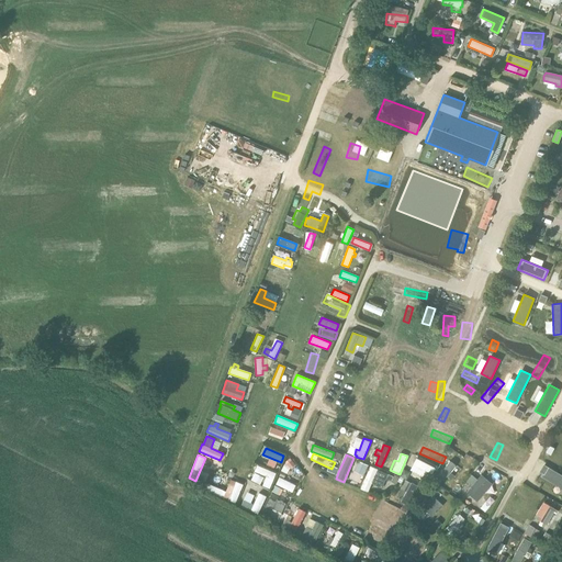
[(416,459),(414,464),(425,470),(424,473),(428,475),(430,473),(431,474),(435,468),(416,459)]
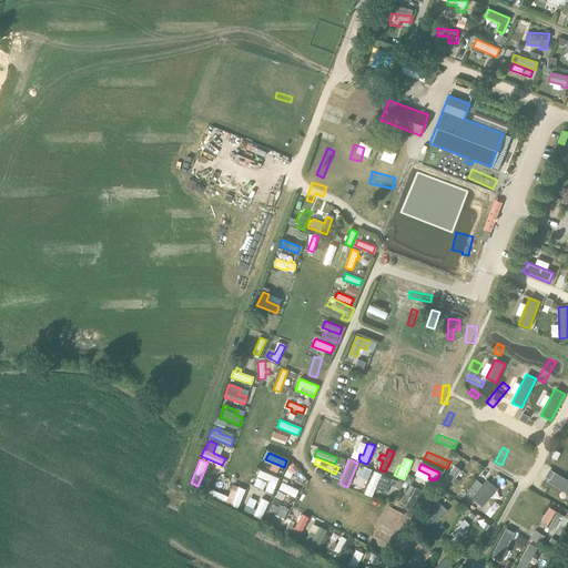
[(460,470),(455,465),(443,480),(448,485),(452,482),(456,484),(458,480),(455,477),(460,470)]
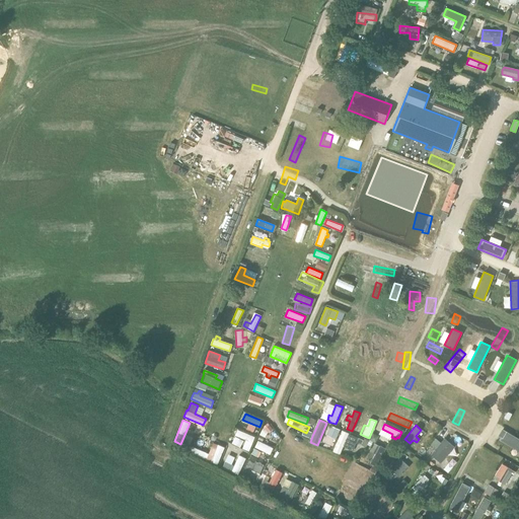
[(254,438),(237,430),(234,436),(245,441),(242,449),(248,452),(254,438)]
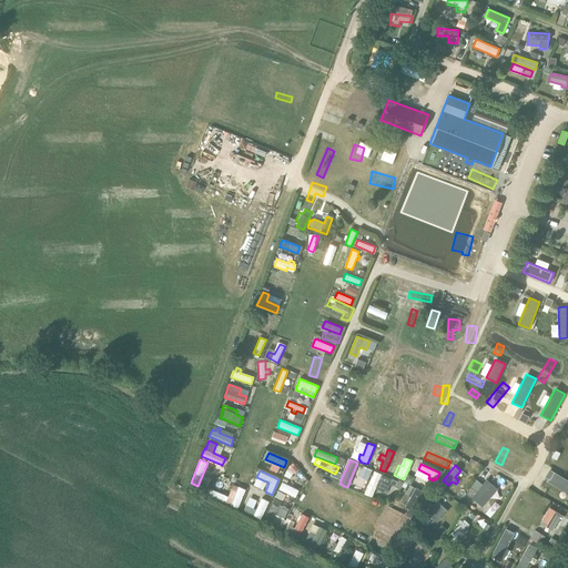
[(374,472),(365,494),(372,497),(381,474),(374,472)]
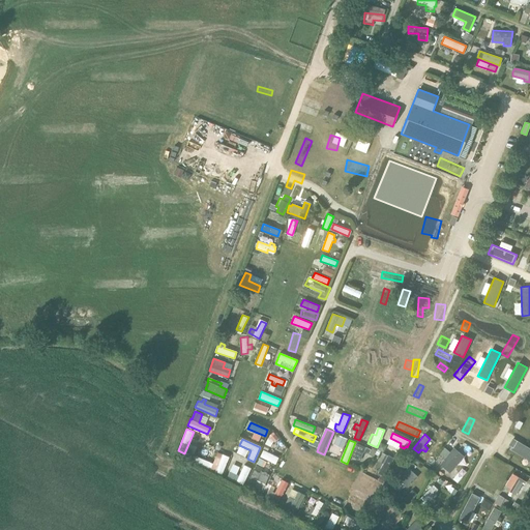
[(529,461),(529,448),(516,441),(510,450),(529,461)]
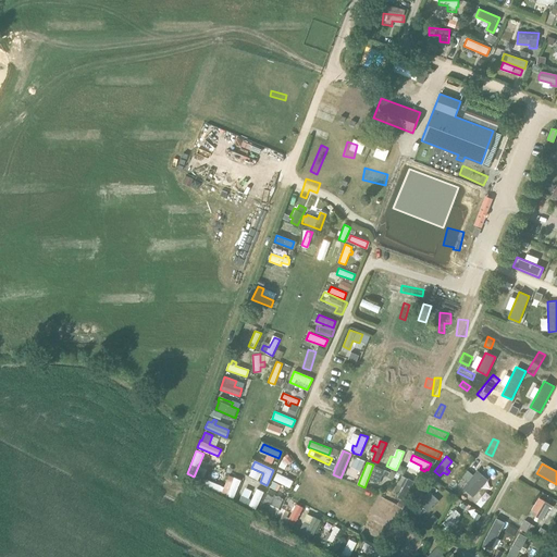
[(462,487),(473,496),(487,480),(477,471),(462,487)]
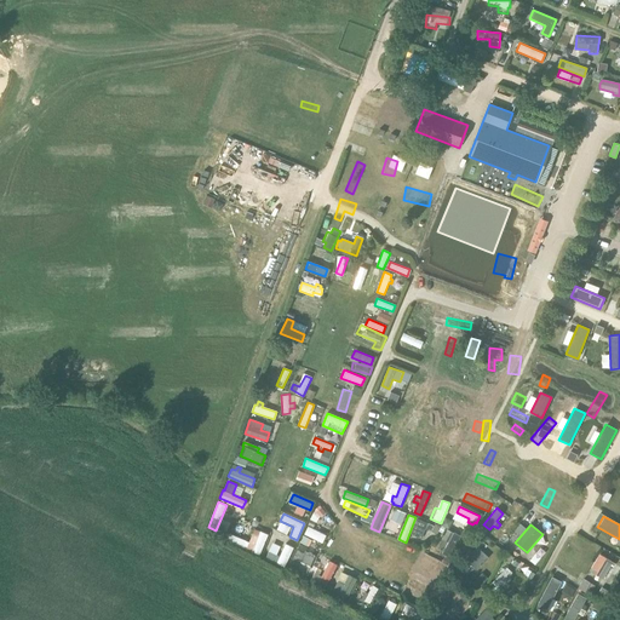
[(304,534),(322,543),(326,535),(309,527),(304,534)]
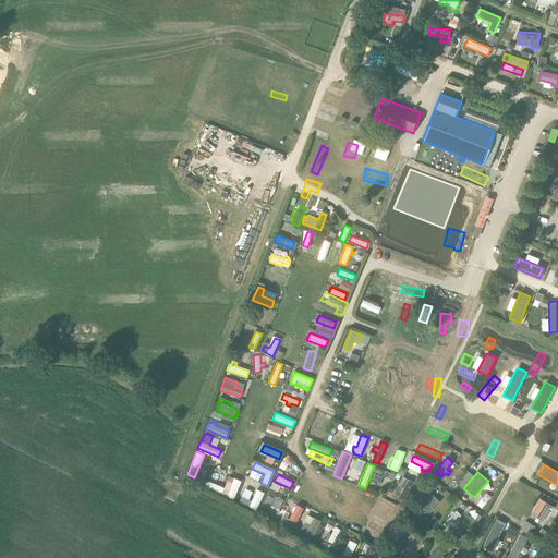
[(414,482),(408,477),(408,478),(402,476),(399,484),(403,487),(398,497),(404,500),(414,482)]
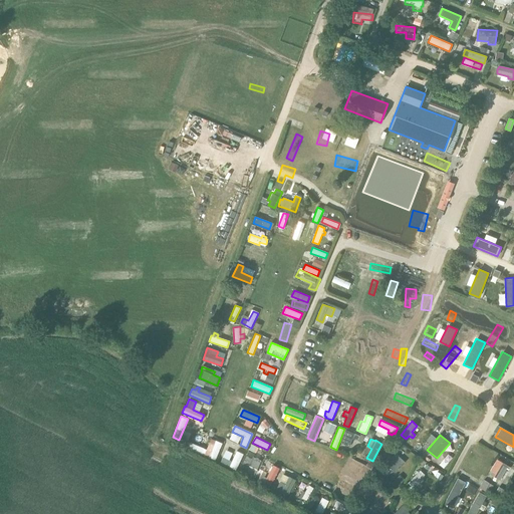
[(215,441),(208,458),(215,461),(222,444),(215,441)]
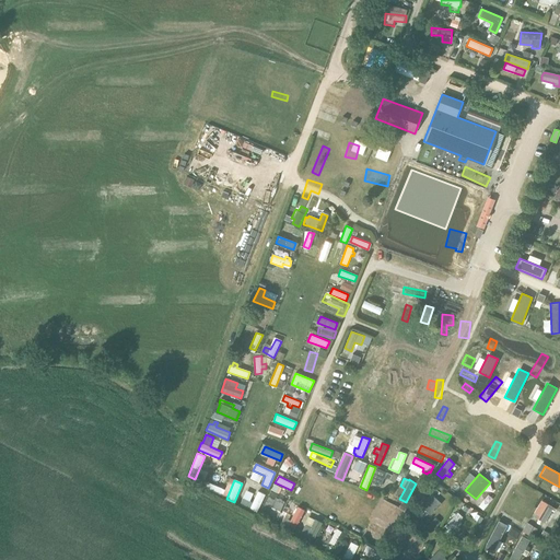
[(265,494),(258,491),(249,510),(257,513),(265,494)]
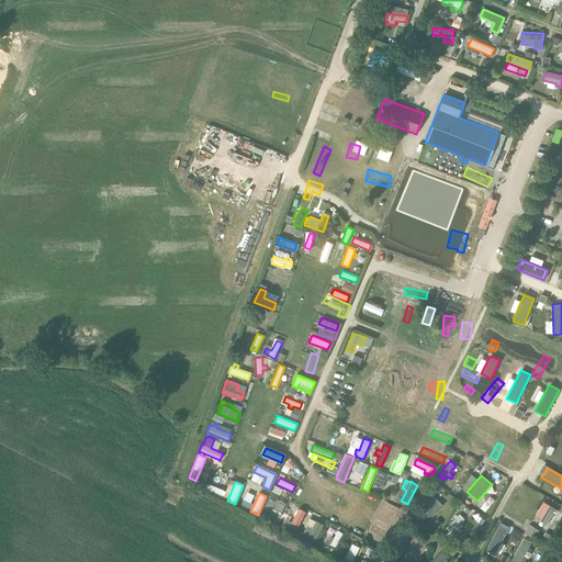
[(417,512),(423,516),(427,512),(433,516),(442,505),(433,495),(417,512)]
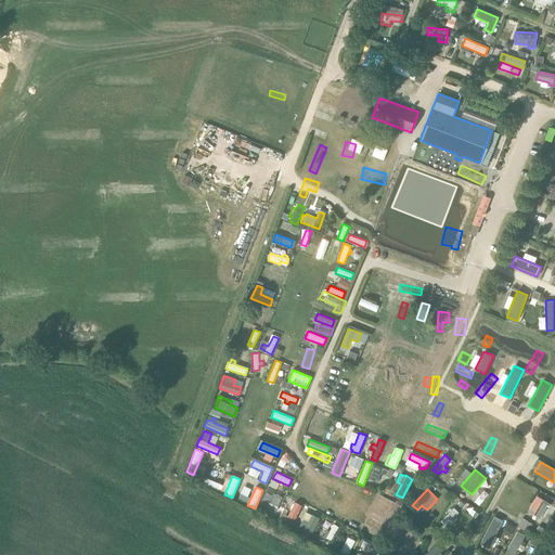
[(276,506),(282,498),(273,493),(272,494),(267,492),(258,508),(265,512),(269,503),(276,506)]
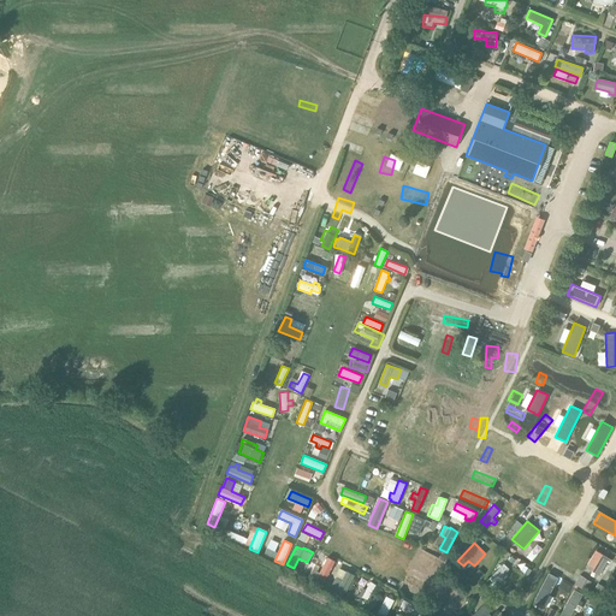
[(566,551),(555,570),(562,574),(573,556),(566,551)]
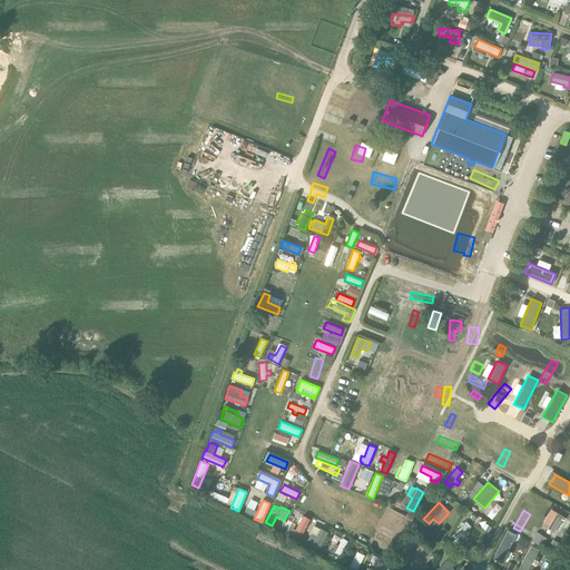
[(563,521),(564,518),(563,517),(552,510),(542,526),(554,532),(561,520),(563,521)]
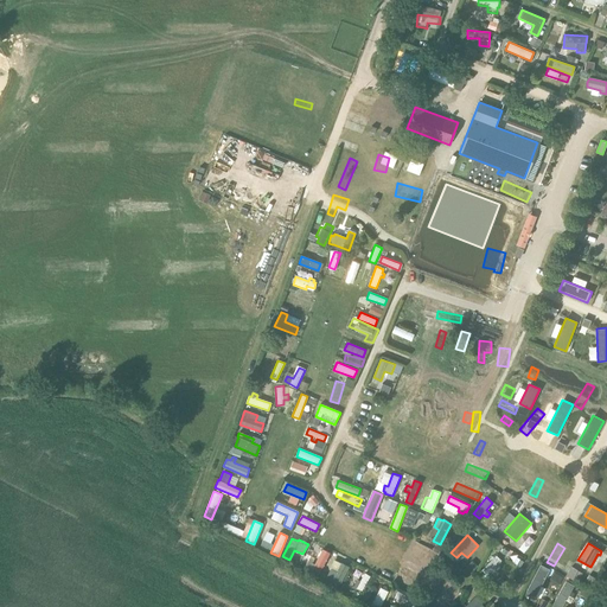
[(317,577),(330,554),(323,550),(314,564),(312,563),(307,572),(311,573),(310,574),(317,577)]
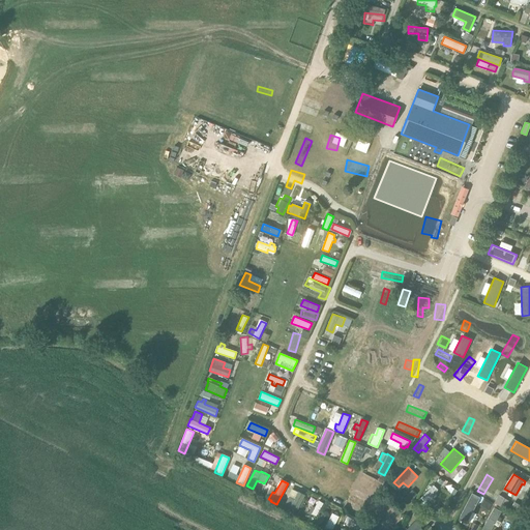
[(425,502),(438,489),(433,484),(420,498),(425,502)]
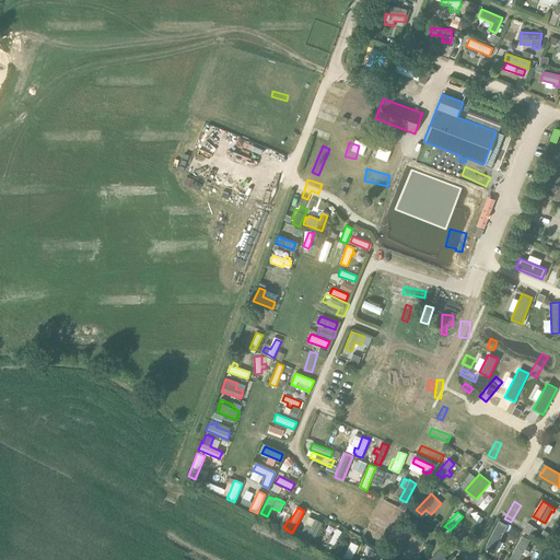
[(312,541),(322,523),(315,520),(311,527),(305,525),(300,535),(312,541)]
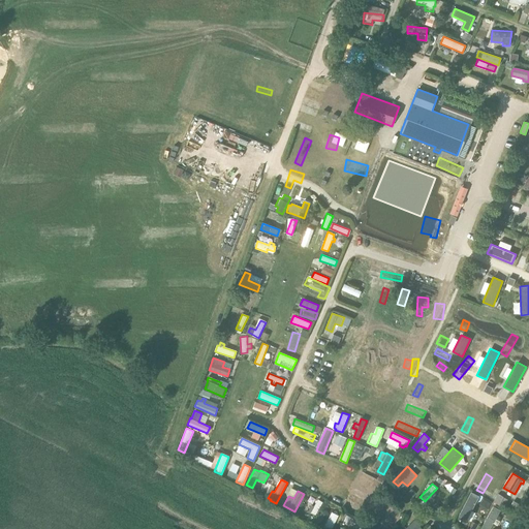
[(315,515),(322,502),(318,499),(314,506),(312,505),(308,511),(310,514),(311,511),(315,515)]
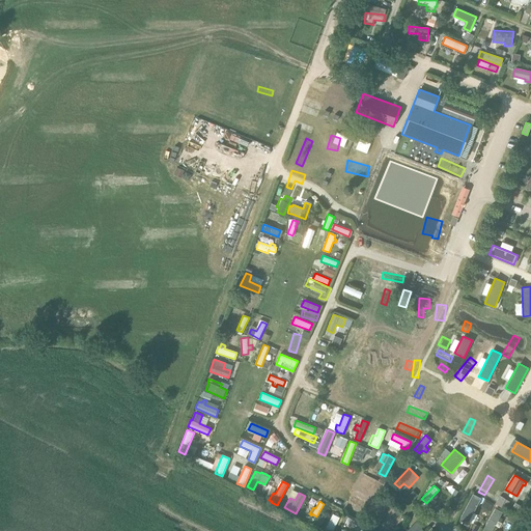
[(354,501),(348,508),(363,519),(368,512),(354,501)]
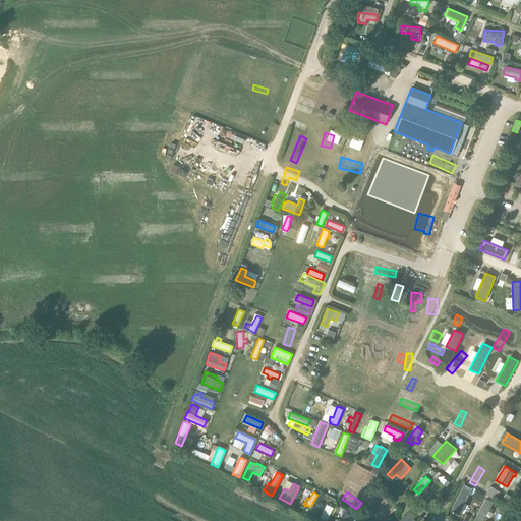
[(451,509),(458,513),(467,495),(460,491),(451,509)]
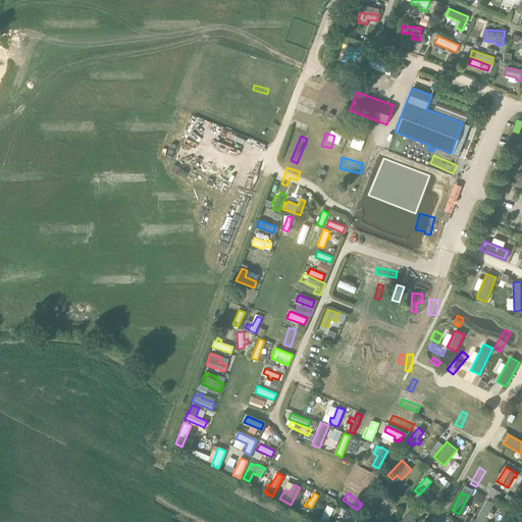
[(491,514),(493,511),(490,509),(493,503),(487,500),(474,521),(476,521),(482,521),(488,512),(491,514)]
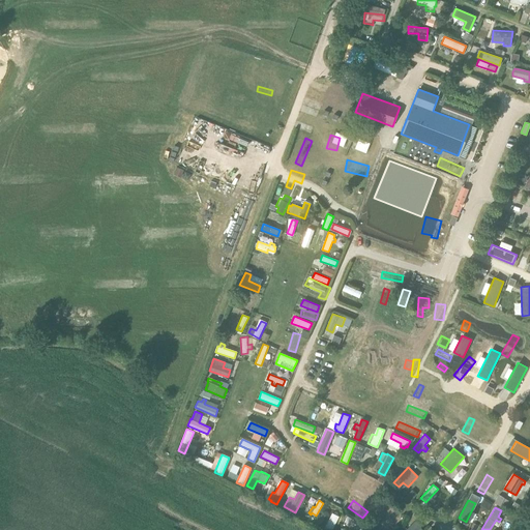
[(332,513),(325,528),(328,529),(331,529),(339,517),(332,513)]
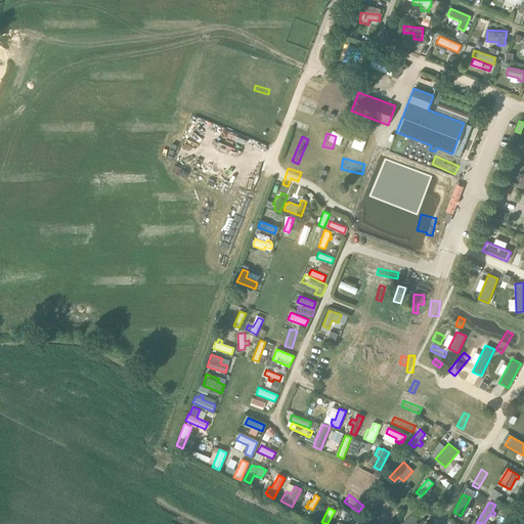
[(373,509),(368,517),(380,523),(384,514),(373,509)]
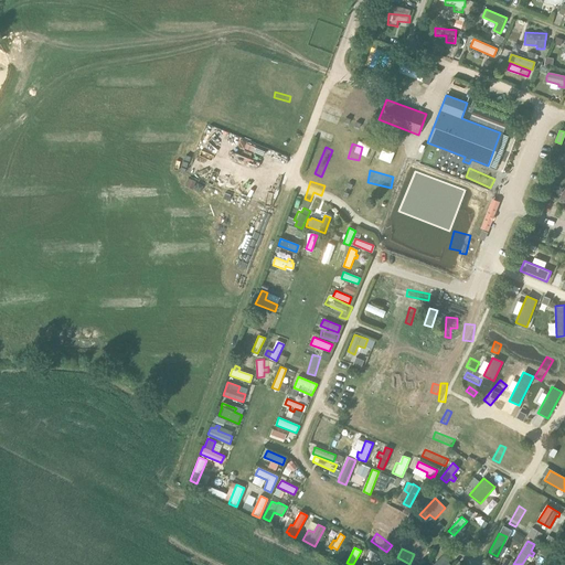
[(371,551),(368,555),(379,562),(375,564),(384,564),(387,561),(371,551)]
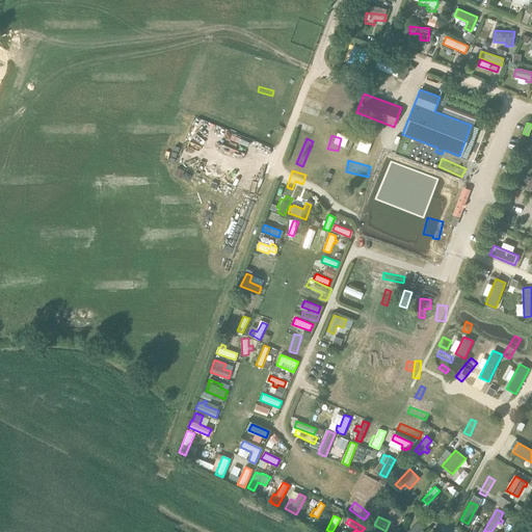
[(391,531),(396,525),(391,522),(383,531),(391,531)]
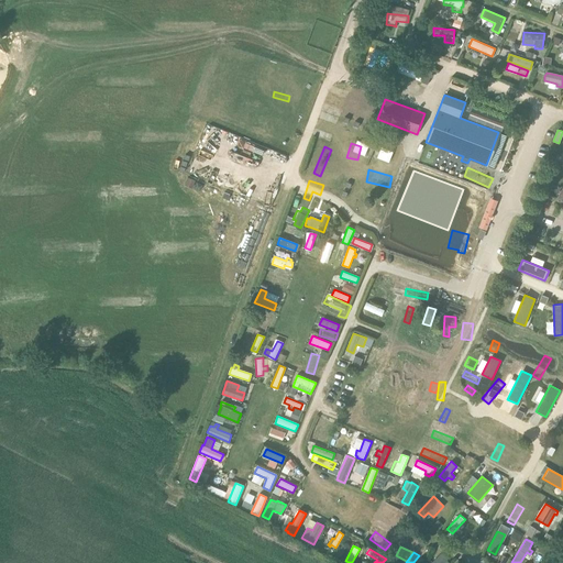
[(449,562),(446,561),(448,559),(441,553),(431,562),(449,562)]
